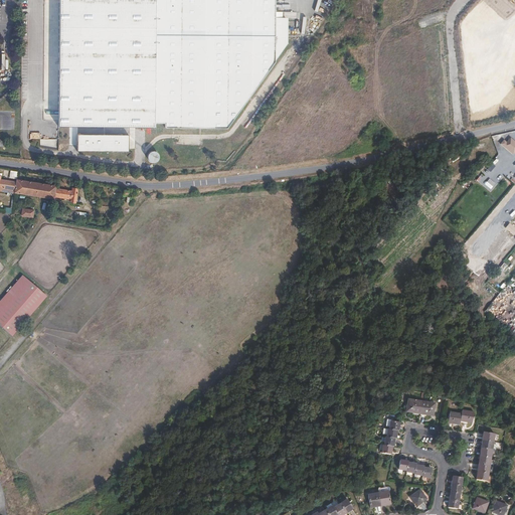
[(154,121),(155,0),(58,0),(57,126),(154,127),(154,121)]
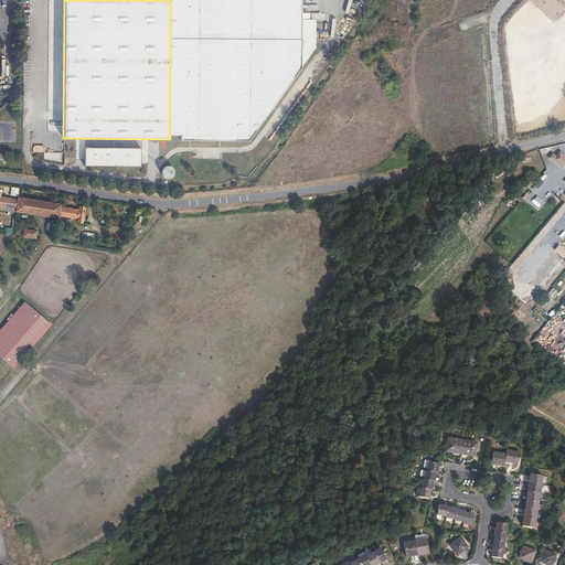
[(180,134),(181,0),(170,0),(169,132),(180,134)]
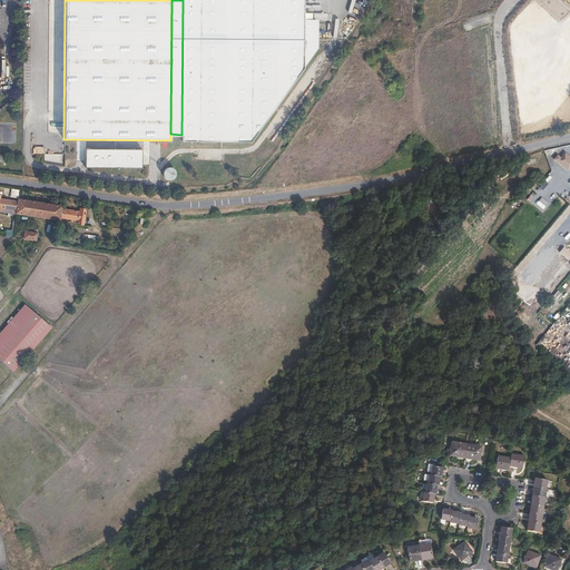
[(278,85),(316,40),(316,21),(303,20),(303,0),(183,0),(182,135),(182,140),(231,140),(278,85)]
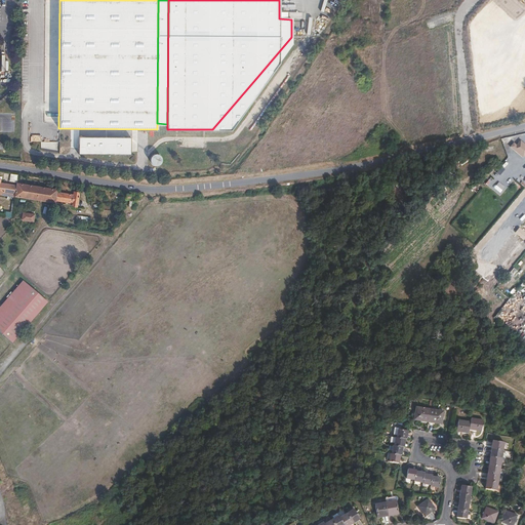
[(291,47),(291,37),(256,78),(212,129),(231,130),(291,47)]
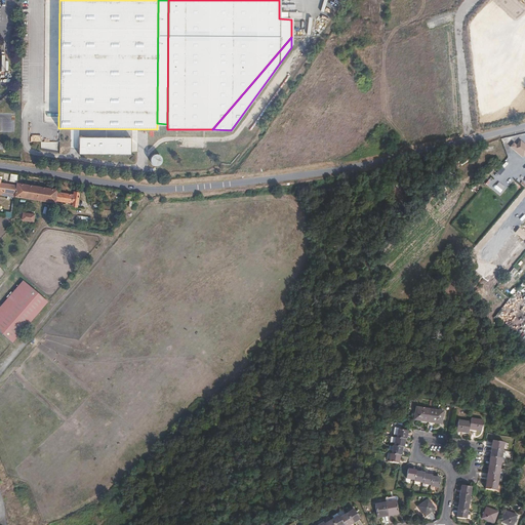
[(130,137),(78,136),(78,154),(130,155),(130,137)]
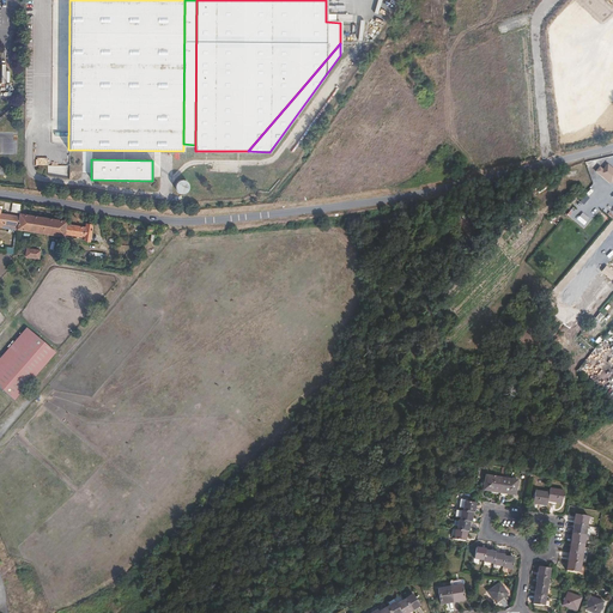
[(604,169),(600,167),(595,171),(611,184),(612,181),(612,168),(608,164),(604,169)]
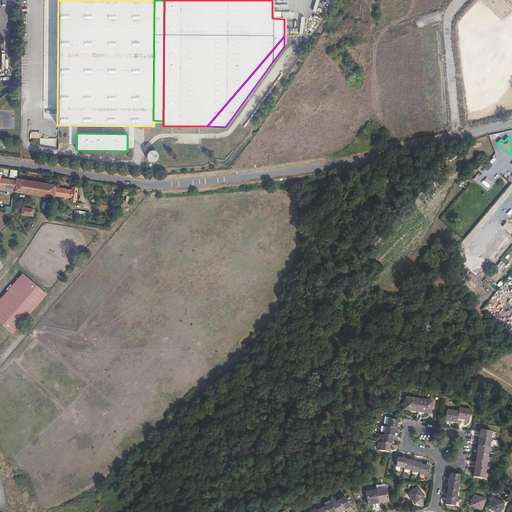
[(57,138),(39,138),(38,146),(57,149),(57,138)]
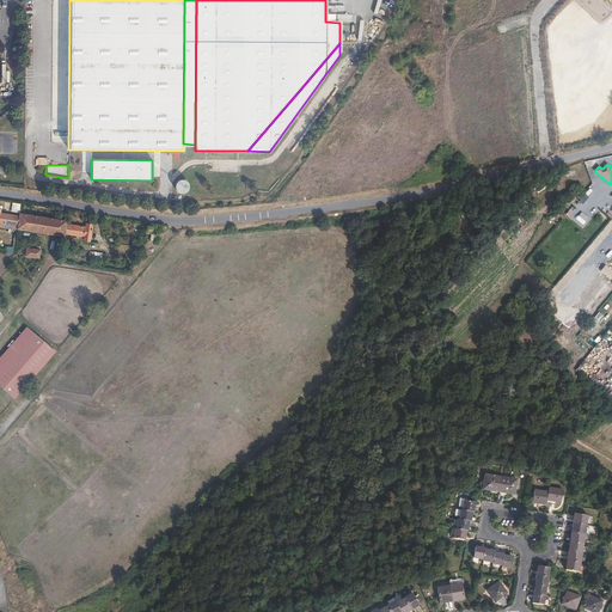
[(173,193),(187,193),(187,181),(173,181),(173,193)]
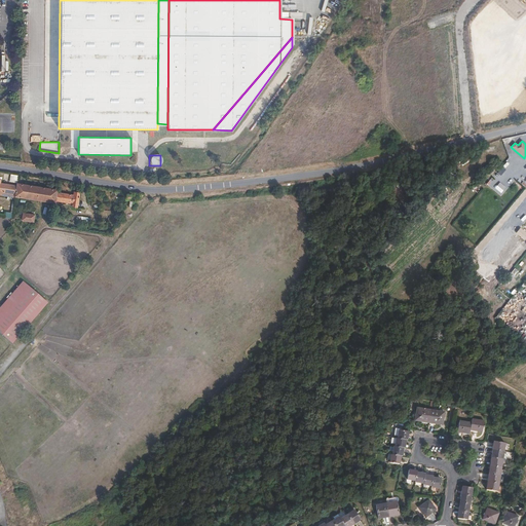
[(0,191),(15,194),(16,186),(0,184),(1,181),(0,180),(0,191)]
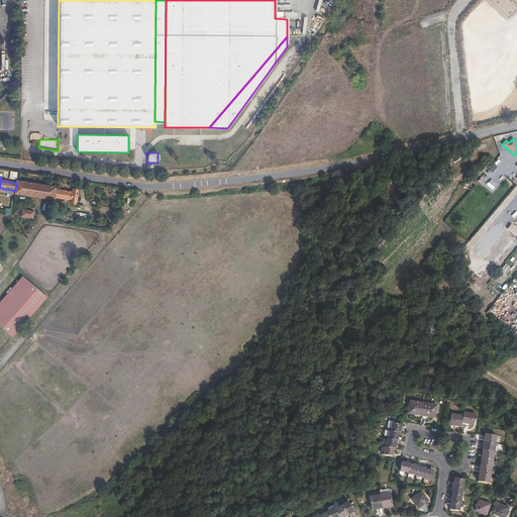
[(491,179),(487,185),(493,190),(498,184),(491,179)]
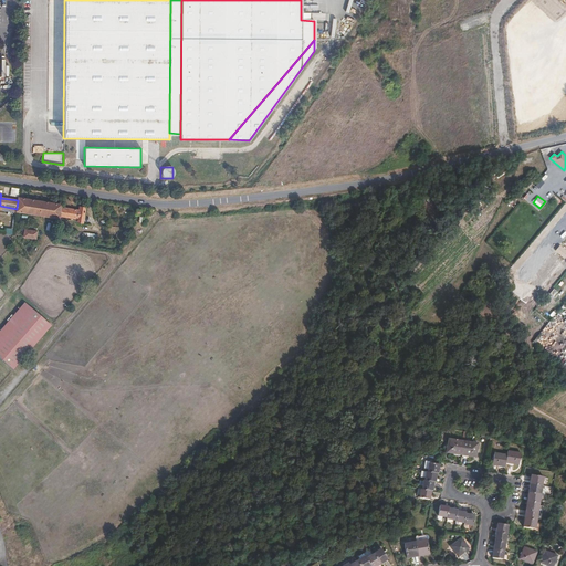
[(62,207),(62,206),(19,198),(18,200),(17,209),(17,212),(60,219),(60,217),(62,207)]
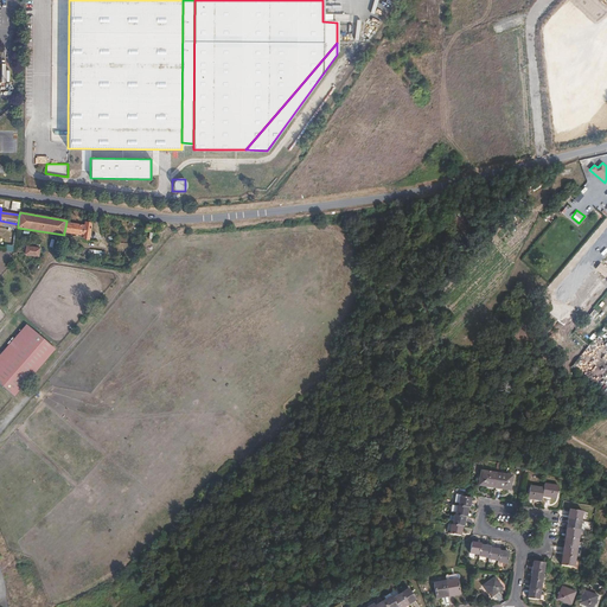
[(85,225),(66,222),(64,232),(83,235),(83,238),(89,240),(93,223),(87,222),(85,225)]
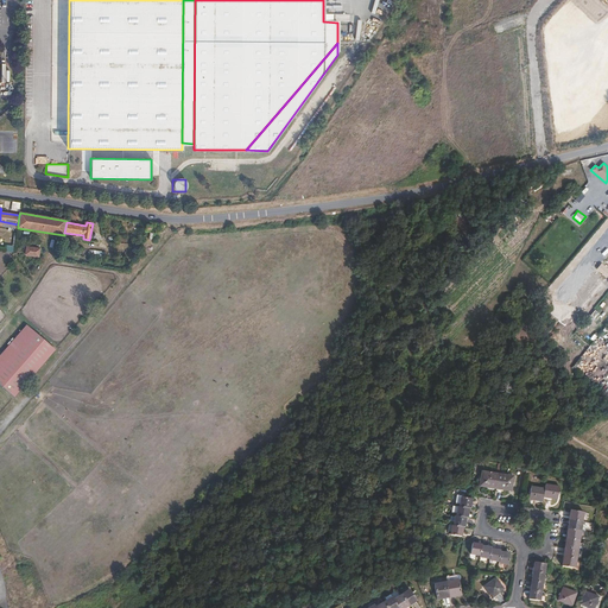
[(27,247),(25,254),(39,257),(40,249),(27,247)]
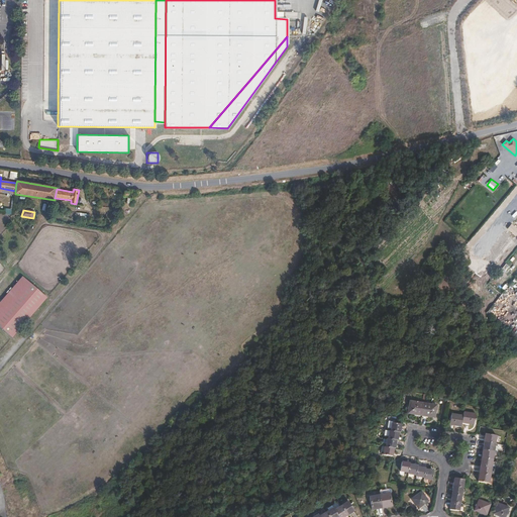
[(516,227),(512,224),(507,229),(516,236),(516,235),(516,227)]
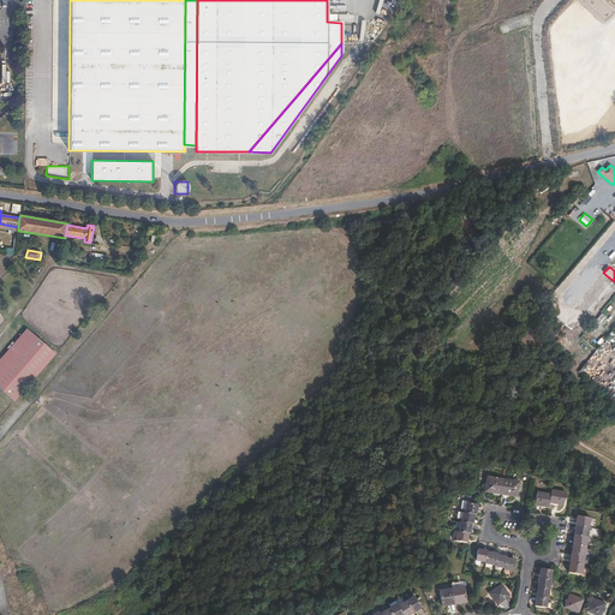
[(55,354),(27,329),(9,350),(15,356),(11,359),(0,371),(0,389),(15,402),(55,354)]
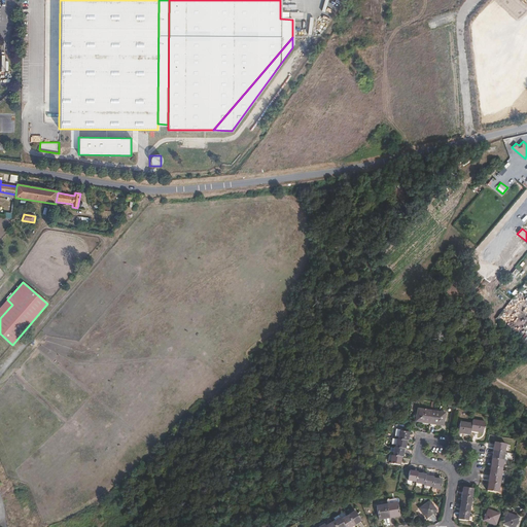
[(526,300),(520,294),(499,318),(510,327),(526,306),(526,300)]
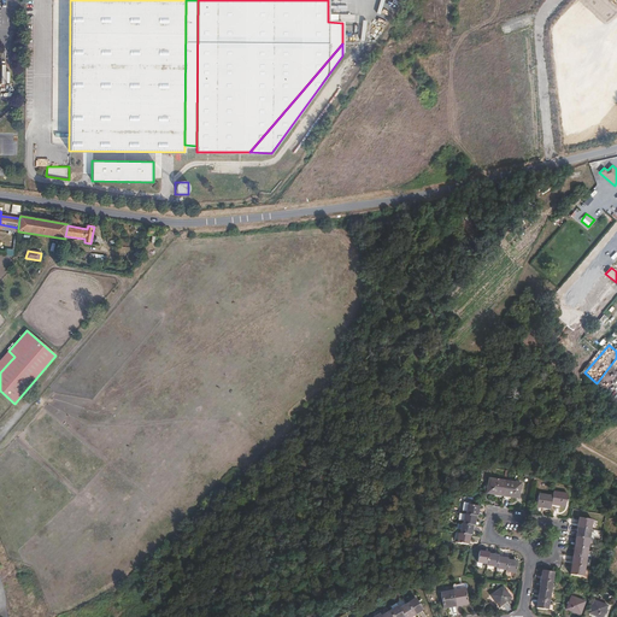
[(521,483),(489,479),(487,493),(518,499),(521,483)]
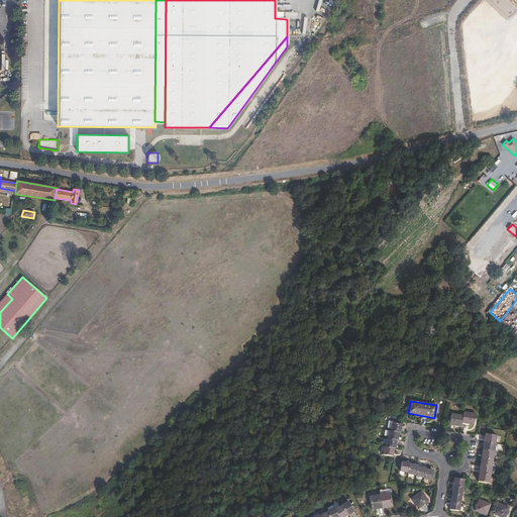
[(462,416),(451,414),(449,424),(461,426),(461,422),(474,424),(476,414),(463,412),(462,416)]
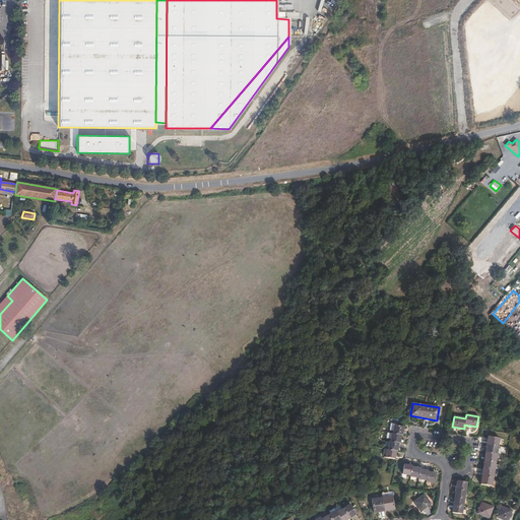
[(403,427),(394,425),(393,434),(391,433),(390,442),(389,441),(387,450),(386,449),(385,457),(394,458),(396,451),(398,443),(399,443),(401,435),(402,435),(403,427)]
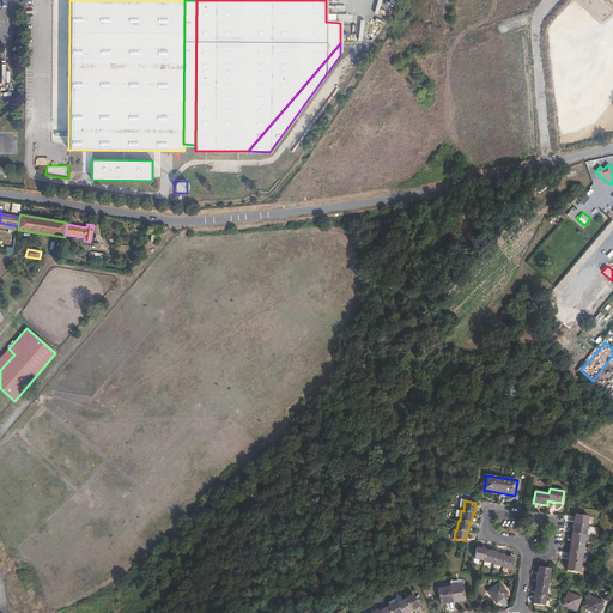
[(588,517),(576,515),(566,571),(580,574),(588,517)]
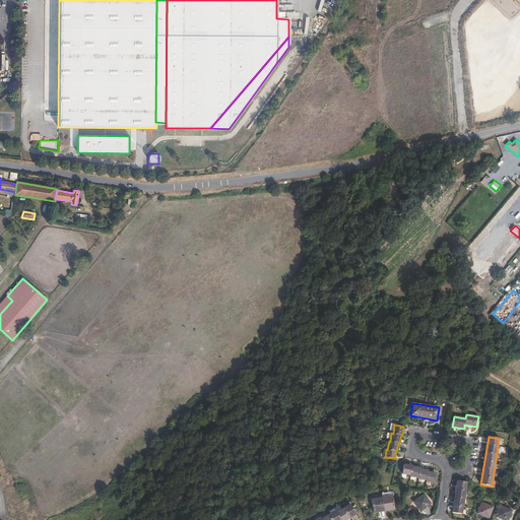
[(411,466),(403,464),(402,473),(410,475),(410,476),(418,477),(418,478),(427,480),(426,481),(434,482),(436,473),(428,472),(428,471),(419,469),(419,468),(411,467),(411,466)]
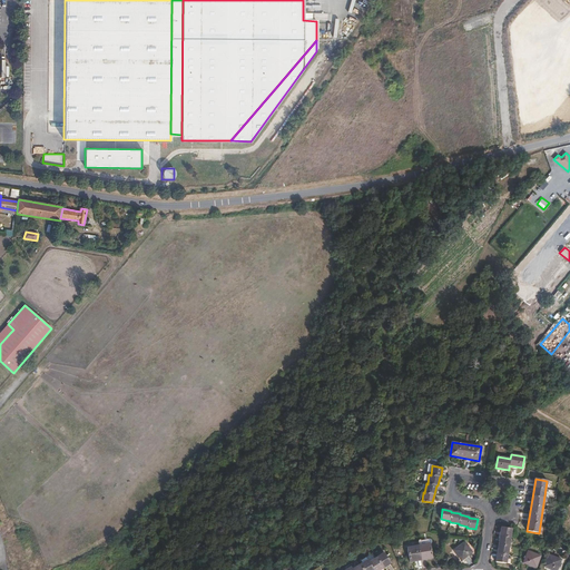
[(511,529),(501,527),(495,562),(505,563),(511,529)]
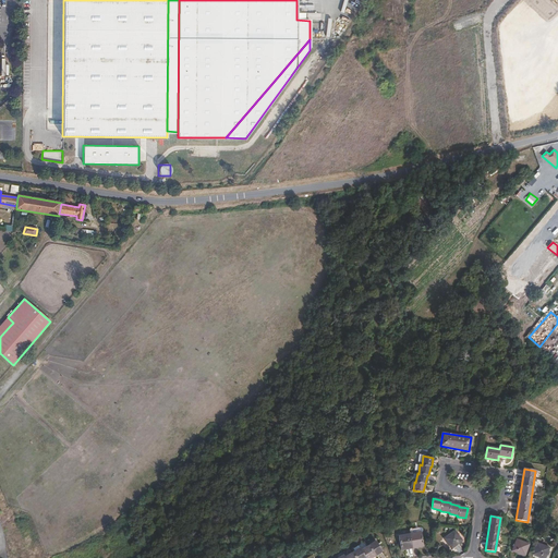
[(455,531),(444,538),(451,548),(462,541),(455,531)]
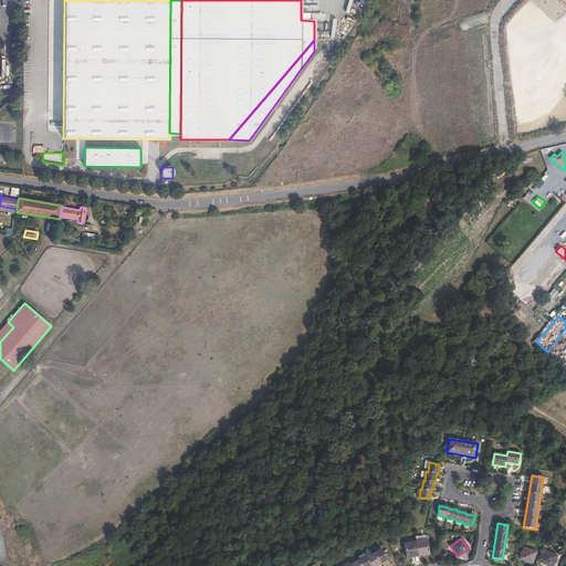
[(427,540),(405,544),(407,557),(429,554),(427,540)]
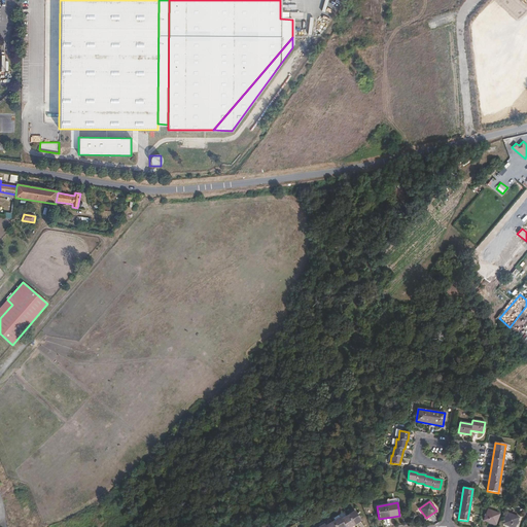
[(499,515),(487,510),(484,521),(495,525),(499,515)]
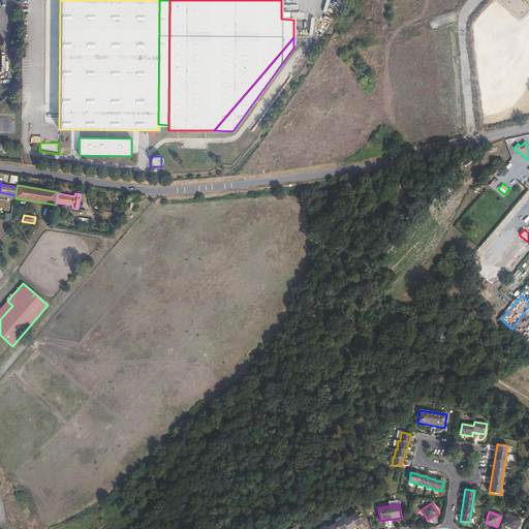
[(351,528),(362,523),(355,514),(342,522),(341,520),(327,528),(325,526),(319,528),(351,528)]
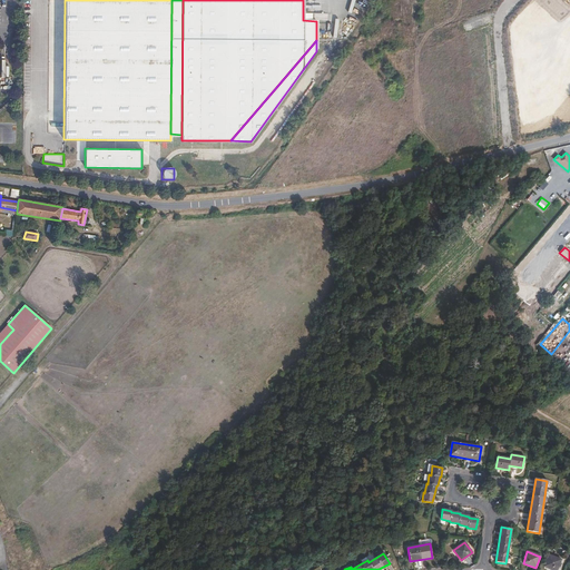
[(556,569),(560,560),(548,556),(543,567),(552,569),(556,569)]
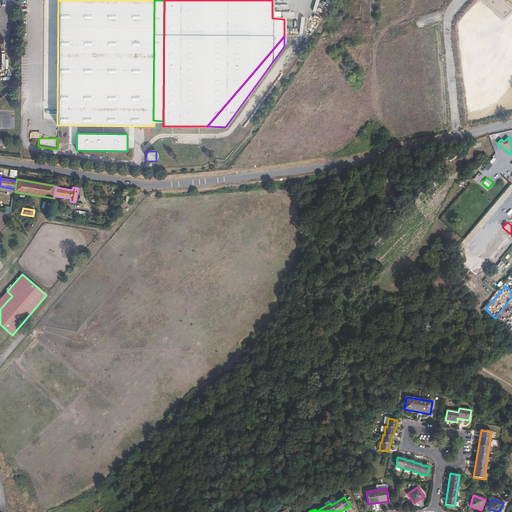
All buildings are outlined.
